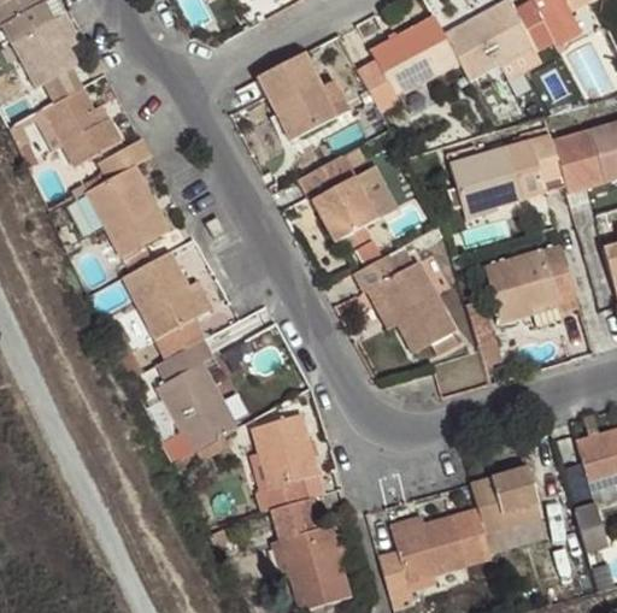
[(0,23),(0,24),(45,0),(3,0),(0,1),(0,23)]
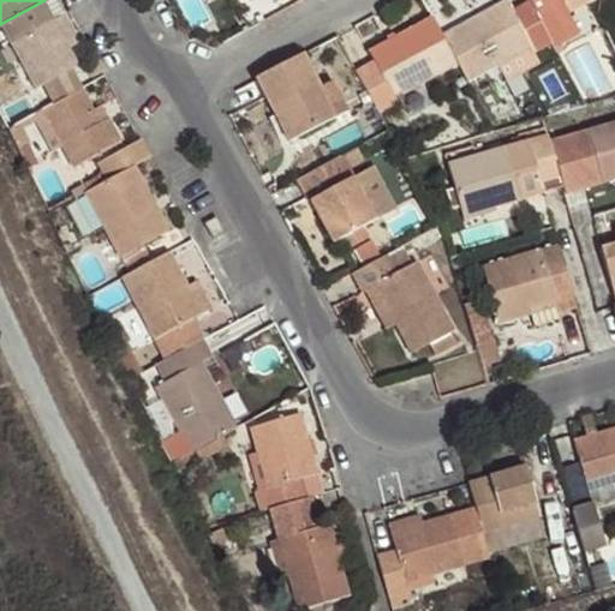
[(54,18),(45,0),(0,24),(35,88),(81,64),(70,45),(54,18)]
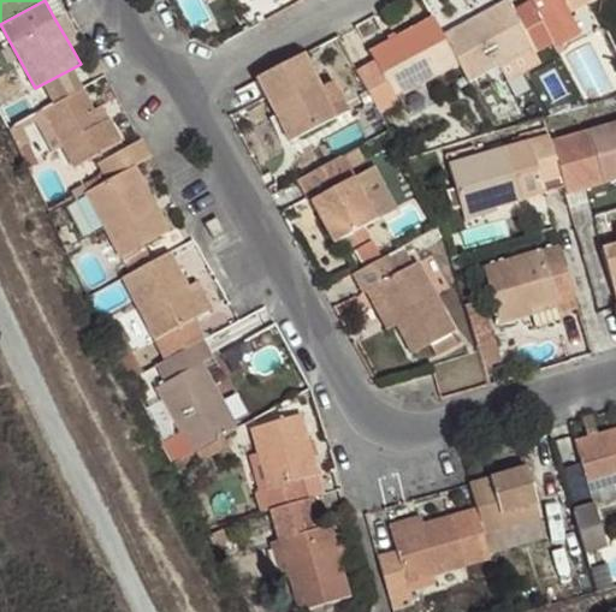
[(457,61),(468,79),(531,45),(534,53),(555,42),(549,30),(532,0),(528,0),(511,9),(508,0),(504,0),(443,35),(457,61)]
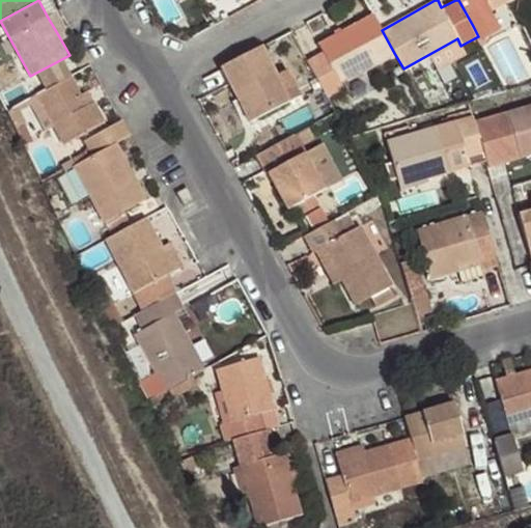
[(458,0),(473,26),(495,14),(485,0),(458,0)]
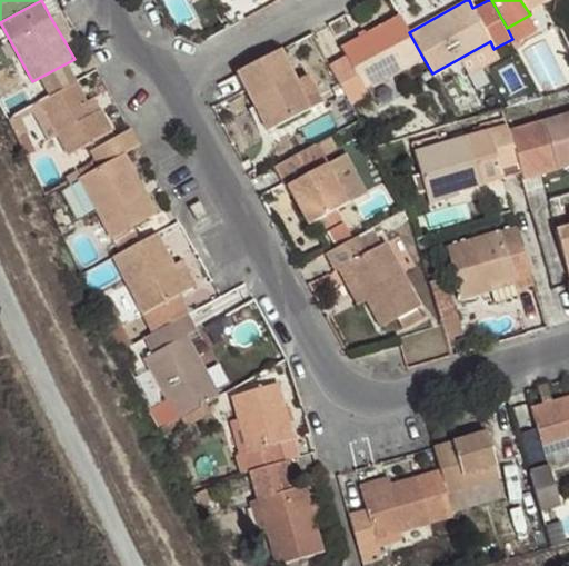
[(50,17),(65,41),(75,38),(60,11),(50,17)]
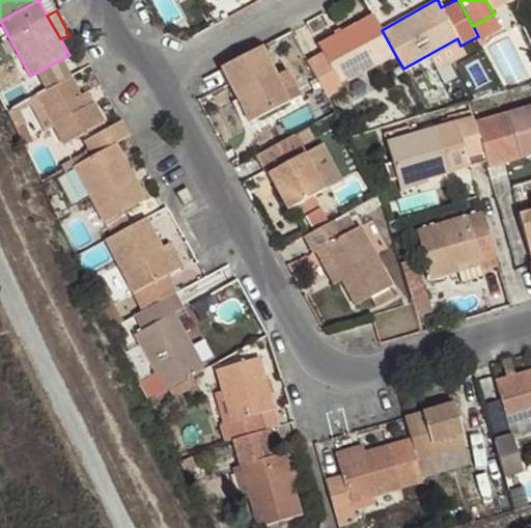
[(382,30),(372,14),(318,43),(323,52),(307,60),(327,96),(343,88),(341,82),(394,53),(382,30)]
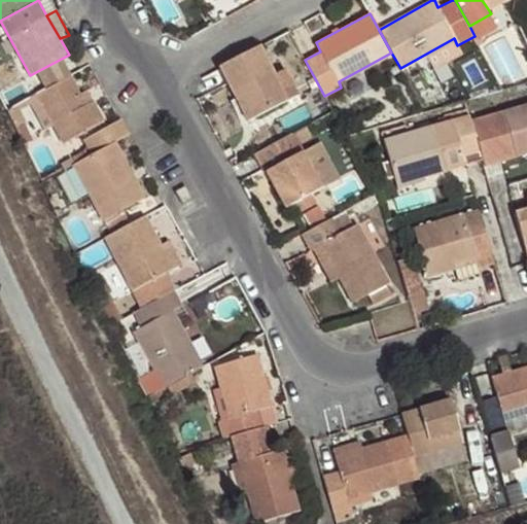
[(526,70),(512,33),(488,43),(503,81),(526,71),(526,70)]
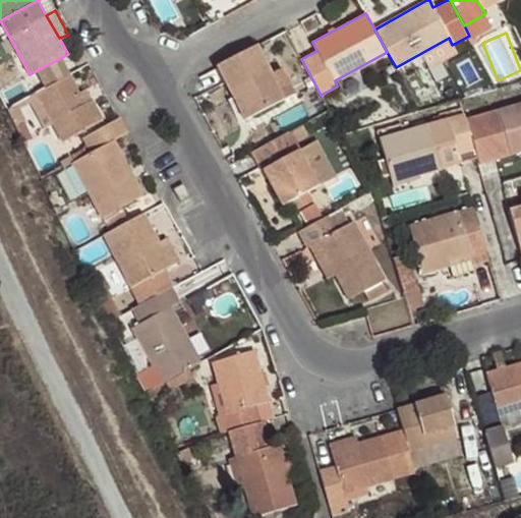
[(271,72),(256,45),(216,65),(244,119),(284,99),(271,72)]
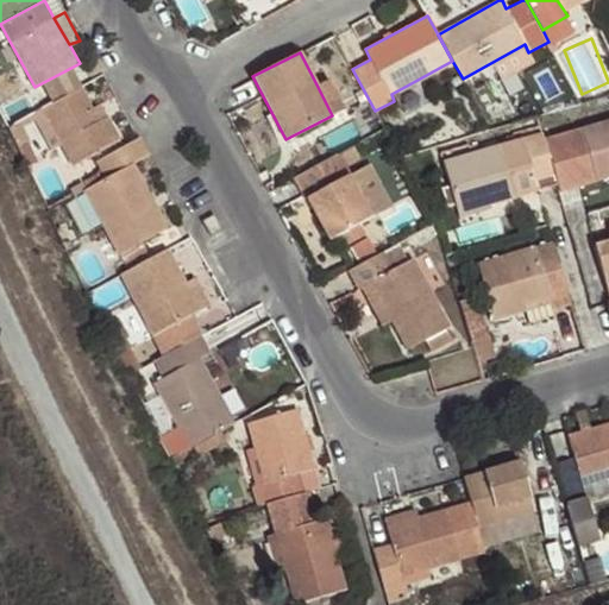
[(330,80),(316,84),(332,115),(344,109),(330,80)]
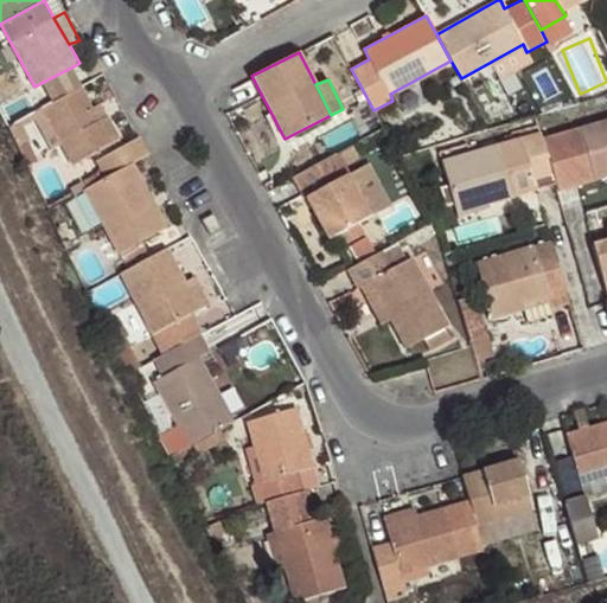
[(93,104),(81,85),(42,106),(62,142),(74,164),(121,139),(108,115),(101,120),(93,104)]
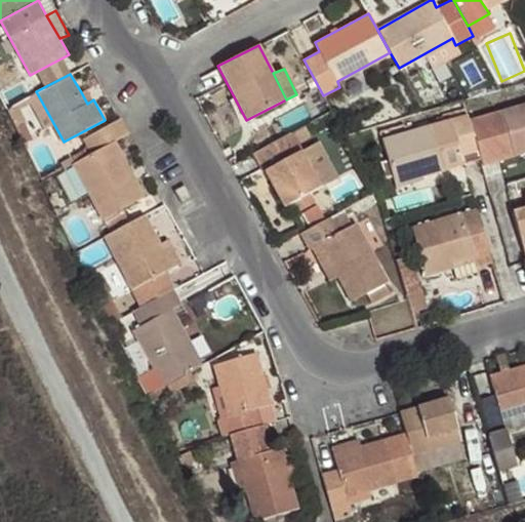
[(86,88),(80,90),(87,104),(93,99),(86,88)]
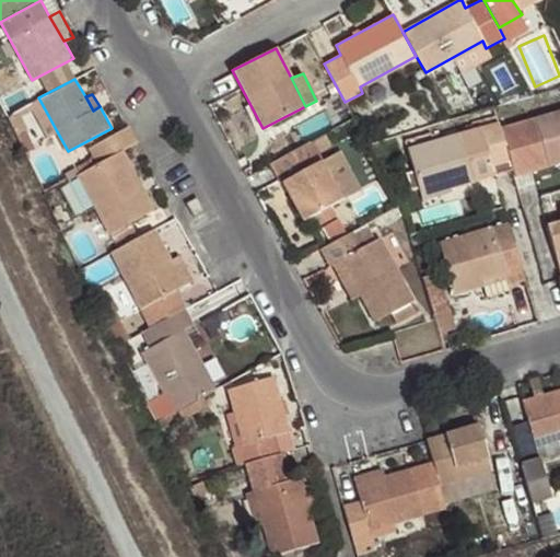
[(38,97),(30,102),(48,136),(57,131),(38,97)]
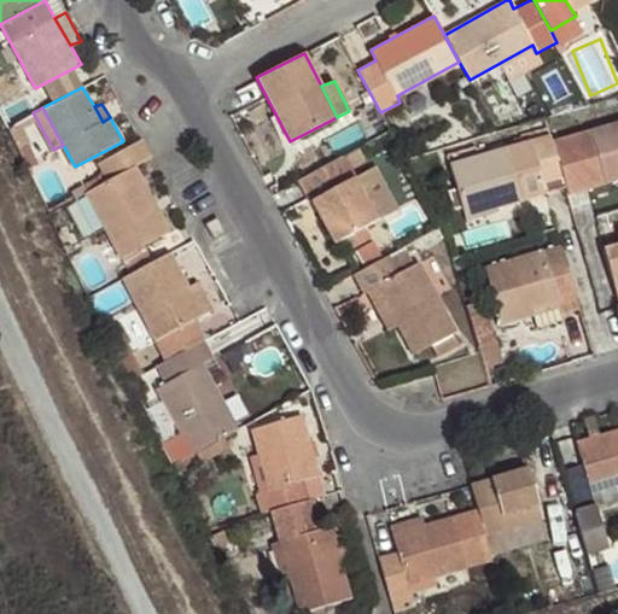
[(617,121),(551,140),(564,187),(566,193),(617,179),(617,121)]
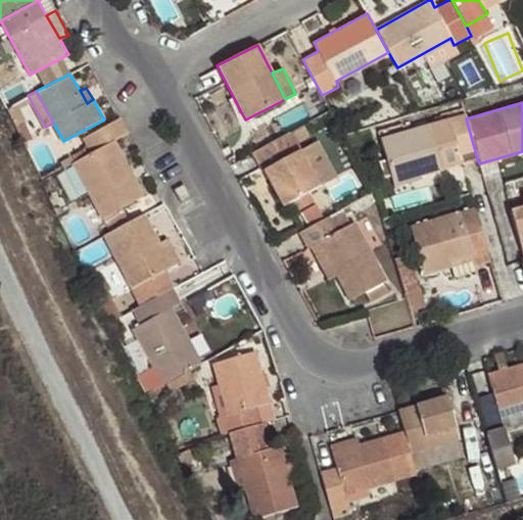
[(465,114),(463,108),(438,114),(441,121),(465,114)]
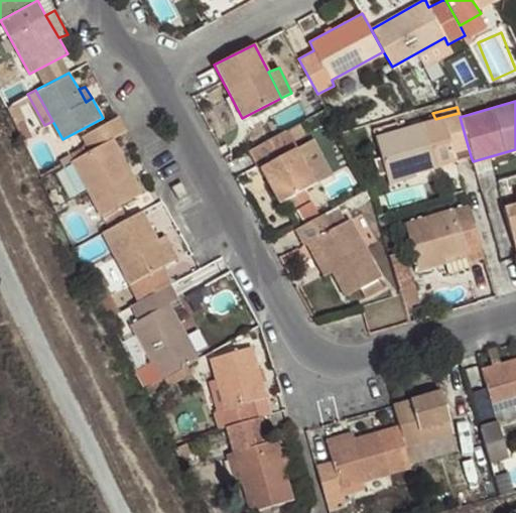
[(454,161),(471,156),(460,117),(459,113),(435,119),(374,137),(385,176),(410,169),(413,173),(435,167),(430,147),(448,142),(454,161)]
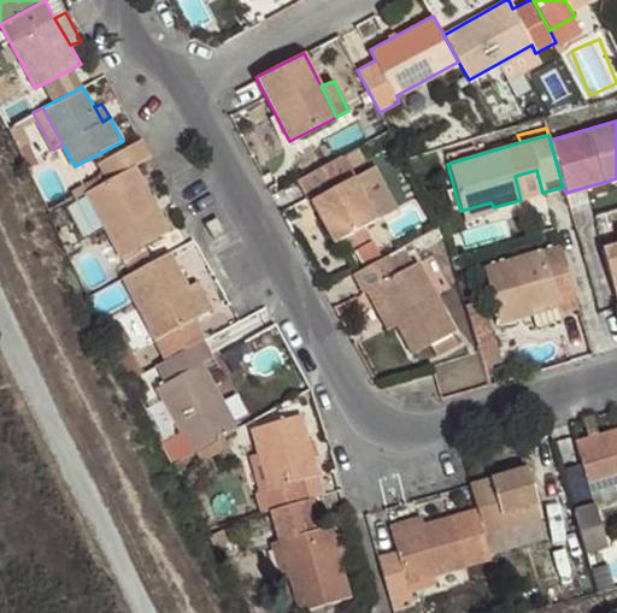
[(150,157),(140,139),(99,160),(109,178),(135,164),(150,157)]
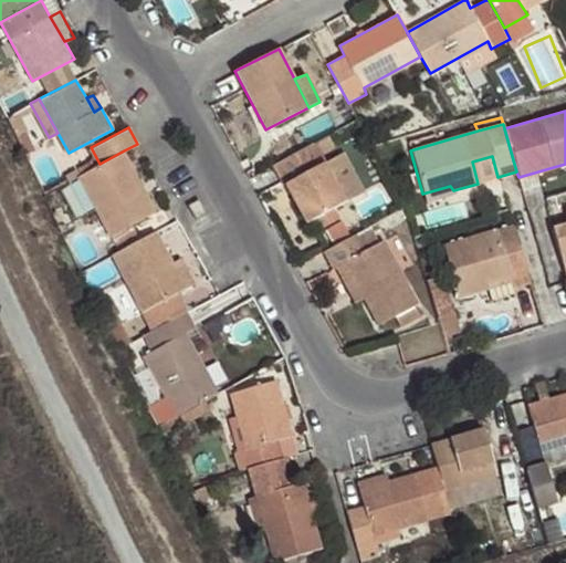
[(308,145),(274,165),(306,223),(365,191),(343,150),(324,162),(318,153),(336,144),(331,132),(308,145)]
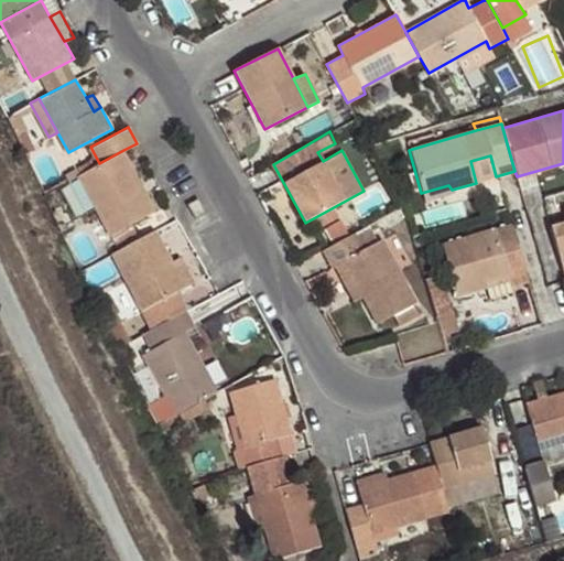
[(99,163),(78,174),(110,235),(133,223),(155,211),(145,191),(140,193),(129,172),(133,169),(123,150),(99,163)]
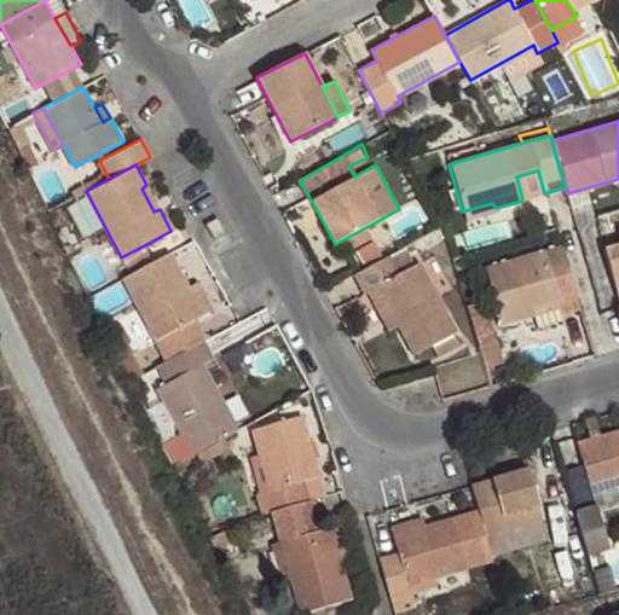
[(522,201),(544,193),(538,170),(516,177),(522,201)]
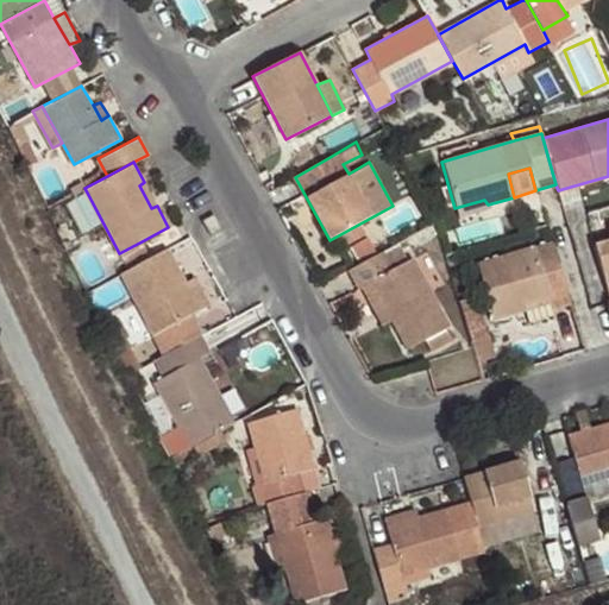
[(157,206),(144,182),(139,186),(151,208),(157,206)]
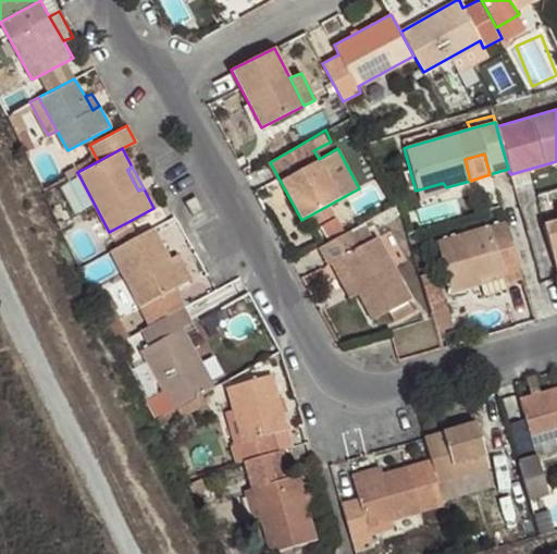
[(443,183),(416,191),(419,199),(447,192),(446,187),(443,183)]
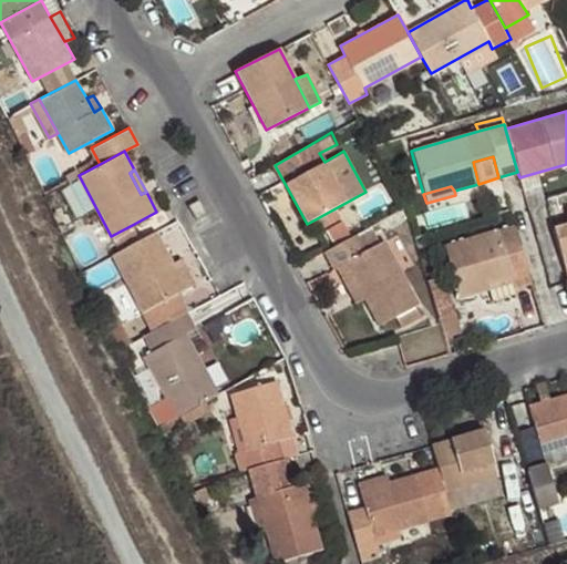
[(208,214),(200,198),(191,203),(197,218),(208,214)]
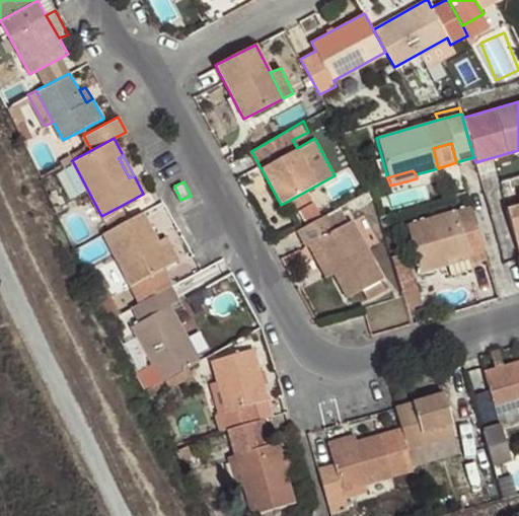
[(470,256),(485,252),(472,204),(406,224),(421,271),(448,263),(446,256),(468,251),(470,256)]
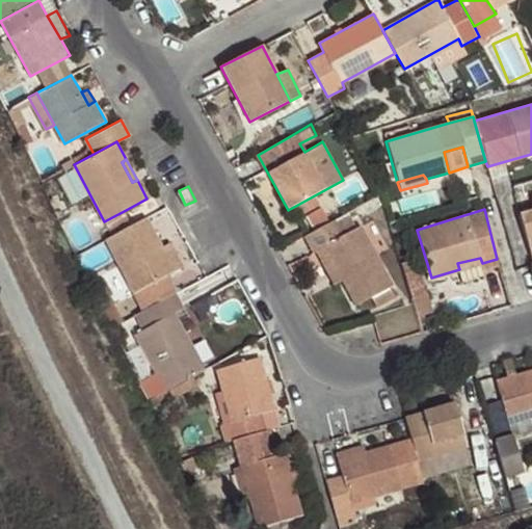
[(531,209),(520,214),(531,256),(531,209)]
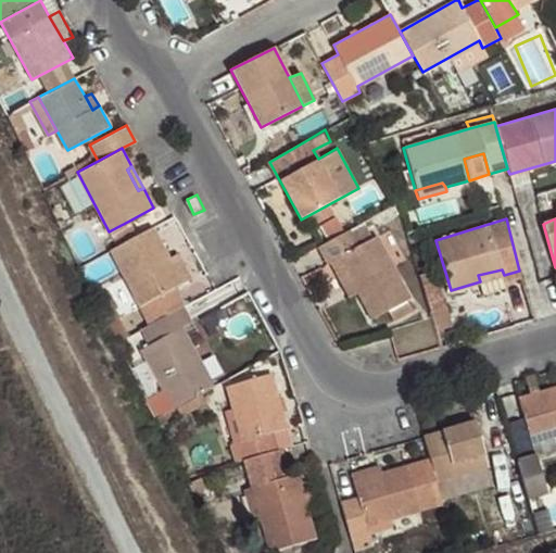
[(131,220),(109,231),(112,238),(136,226),(131,220)]
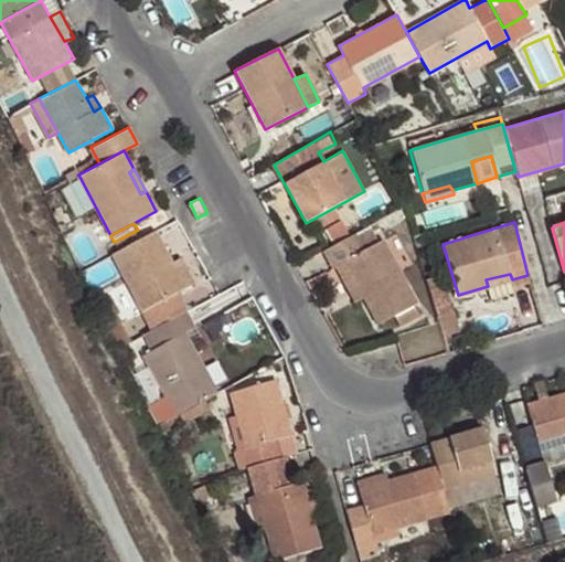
[(369,224),(321,251),(331,268),(334,267),(341,263),(362,298),(376,326),(393,316),(400,328),(420,316),(414,305),(418,301),(384,239),(380,241),(369,224)]
